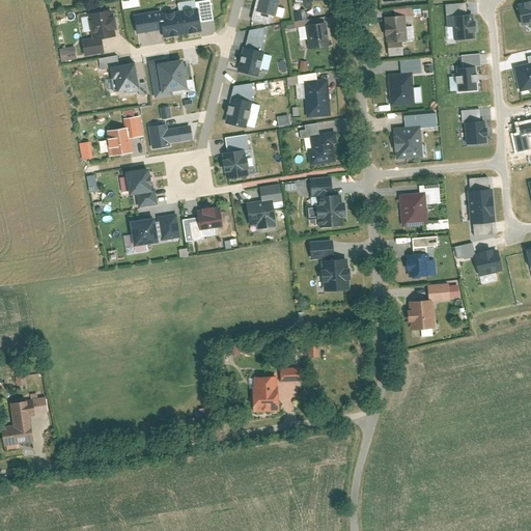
[(201,0),(197,1),(198,6),(201,6),(203,22),(216,20),(212,0),(201,0)]
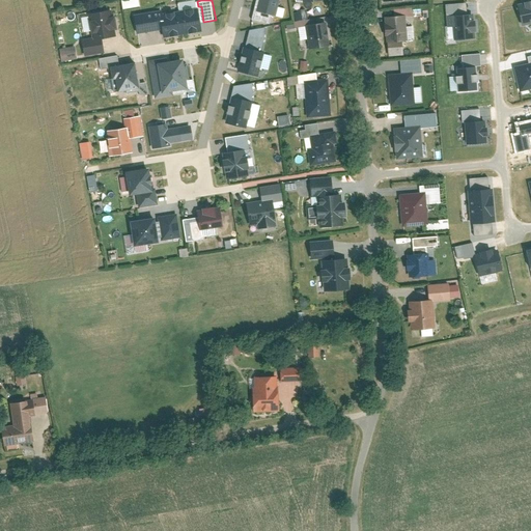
[(258,9),(259,0),(257,0),(253,19),(272,23),(274,14),(258,9)]
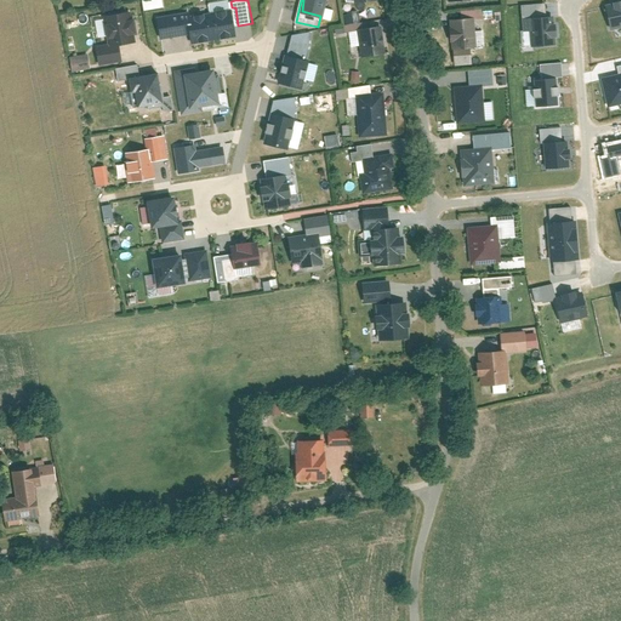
[(328,0),(303,0),(302,11),(320,16),(324,17),(328,6),(328,0)]
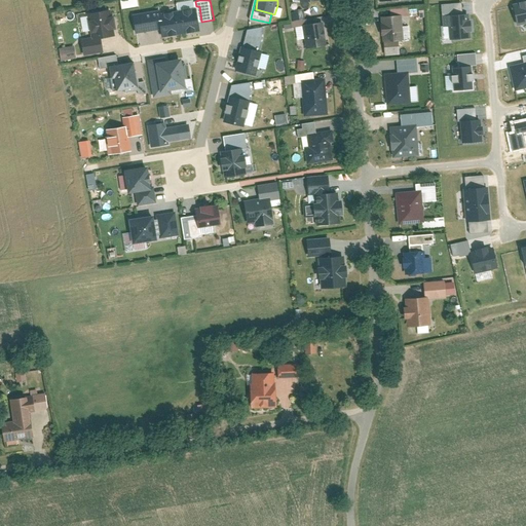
[(285,7),(277,5),(274,14),(283,16),(285,7)]
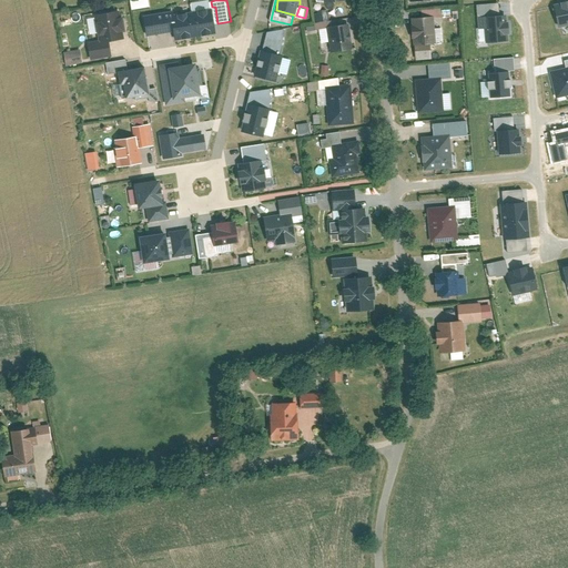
[(212,7),(175,13),(172,14),(175,30),(178,39),(219,33),(217,23),(215,7),(212,7)]
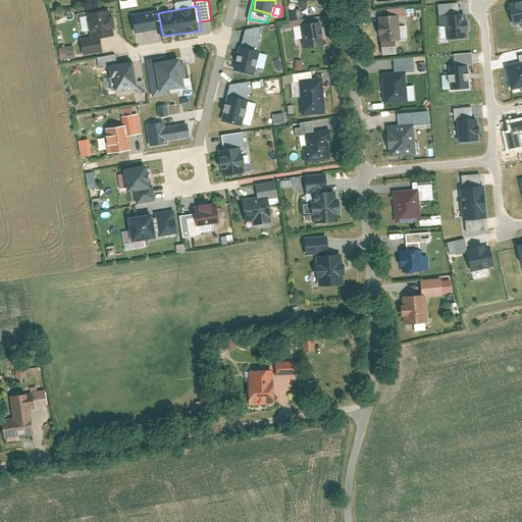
[(112,8),(89,12),(93,37),(93,39),(103,37),(116,35),(112,8)]
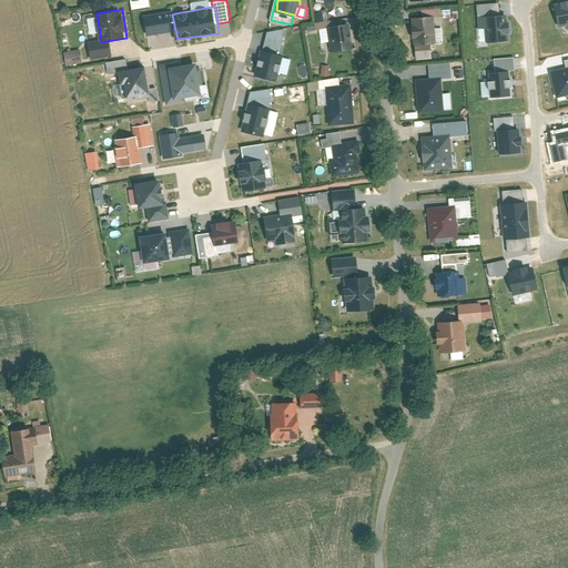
[(175,10),(145,14),(149,36),(175,30),(172,14),(175,13),(175,10)]
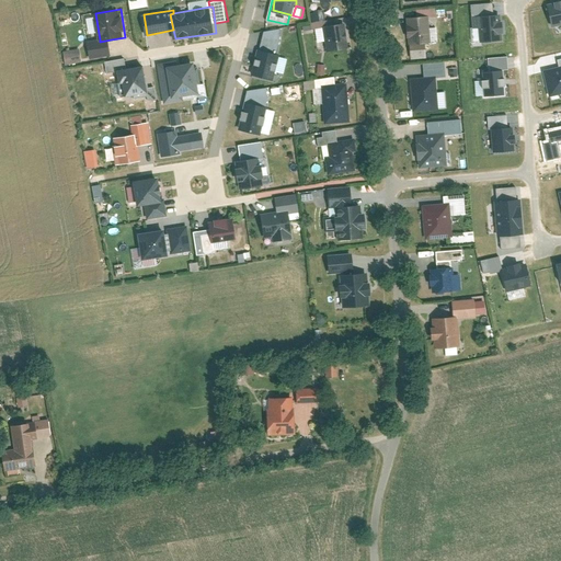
[(431,15),(408,16),(410,44),(432,43),(431,15)]
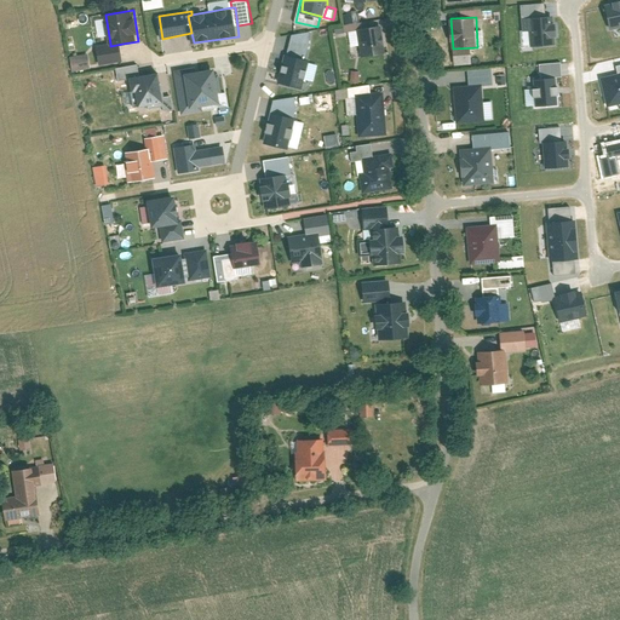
[(355,23),(345,23),(346,46),(356,46),(355,23)]
